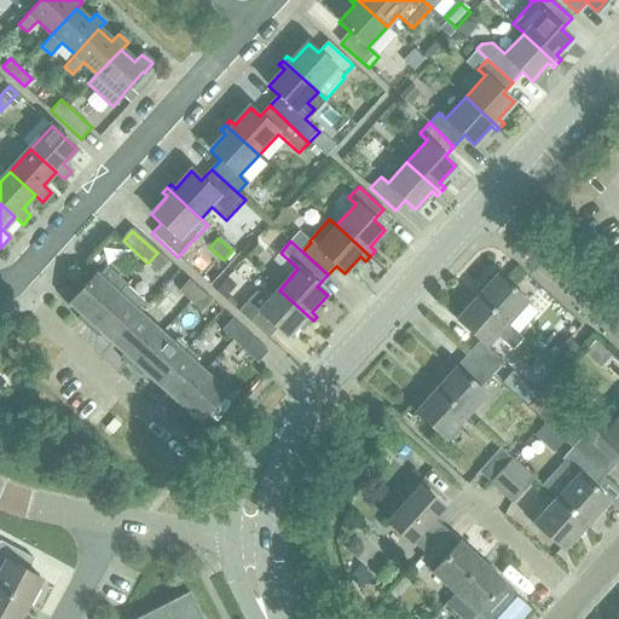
[(210,273),(221,260),(204,244),(192,256),(210,273)]
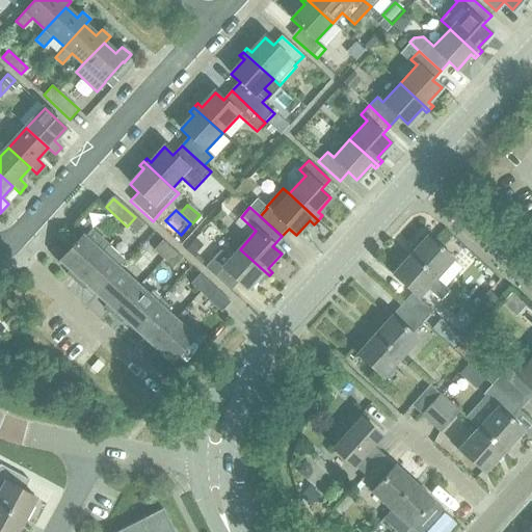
[(135,217),(127,227),(136,235),(144,227),(135,217)]
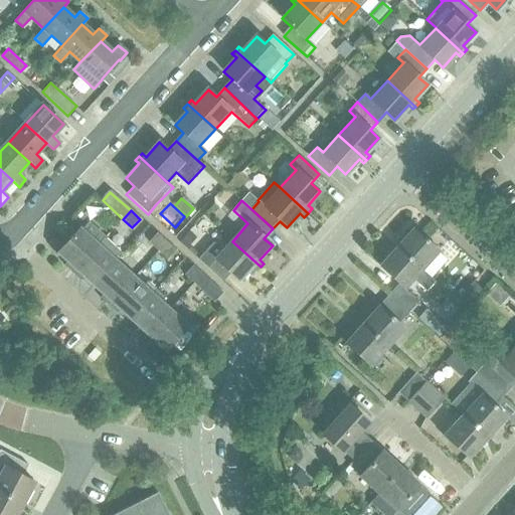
[(422,230),(430,236),(437,228),(431,222),(422,230)]
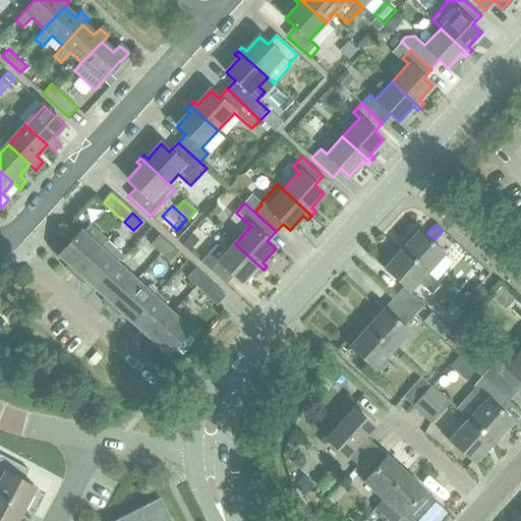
[(69,274),(72,277),(99,248),(106,241),(91,227),(83,234),(80,232),(71,227),(65,241),(69,245),(59,255),(73,270),(69,274)]
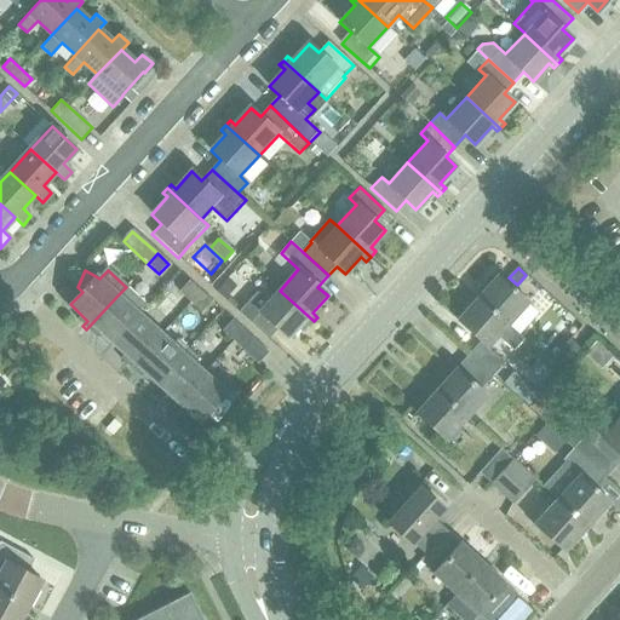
[(495,274),(476,296),(506,323),(527,302),(495,274)]
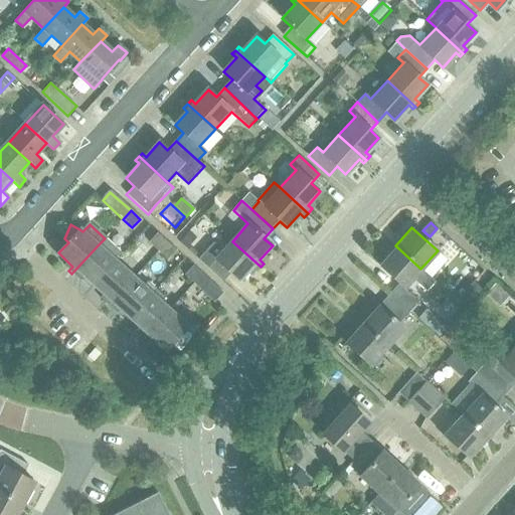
[(149,241),(158,250),(167,240),(157,232),(149,241)]
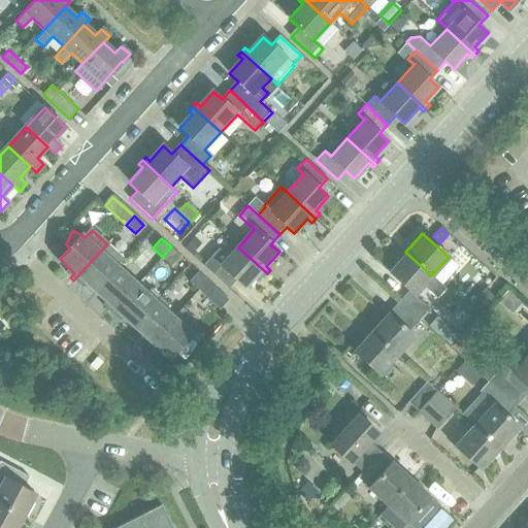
[(100,252),(73,281),(77,285),(81,279),(96,293),(119,269),(126,261),(107,244),(100,252)]
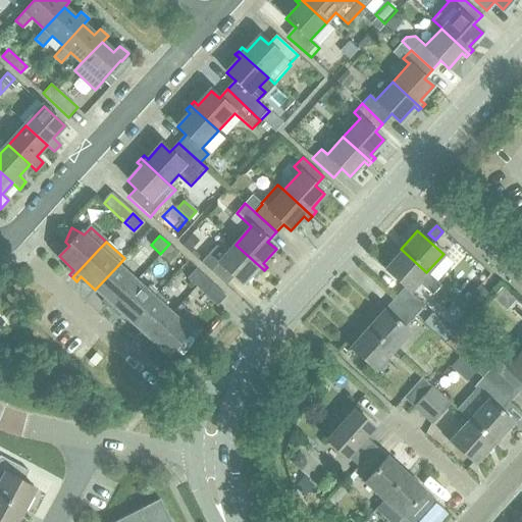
[(169,244),(160,254),(169,262),(178,252),(169,244)]
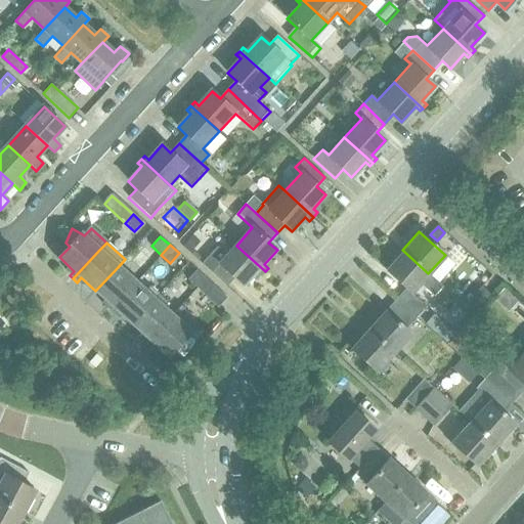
[(218,248),(202,265),(227,288),(234,279),(244,287),(257,272),(262,276),(265,271),(236,246),(227,256),(218,248)]
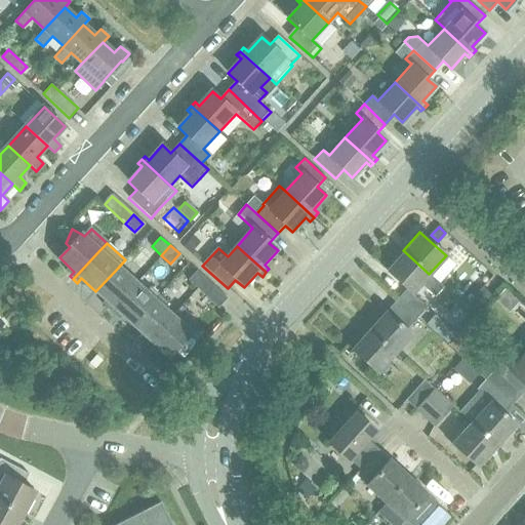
[(405,290),(397,300),(415,317),(425,307),(410,294),(420,284),(433,295),(442,285),(429,274),(403,250),(384,271),(405,290)]
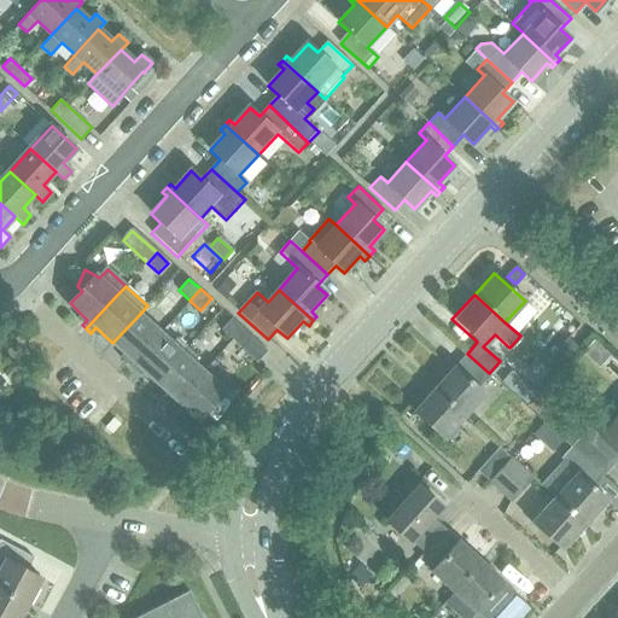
[(126,363),(129,368),(159,334),(139,315),(112,343),(129,359),(126,363)]
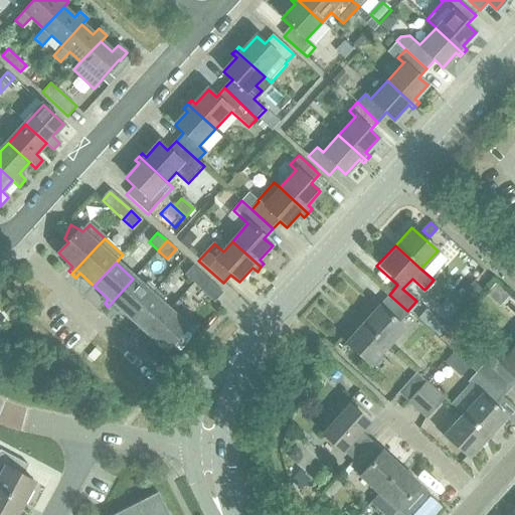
[(183,276),(193,284),(201,275),(192,267),(183,276)]
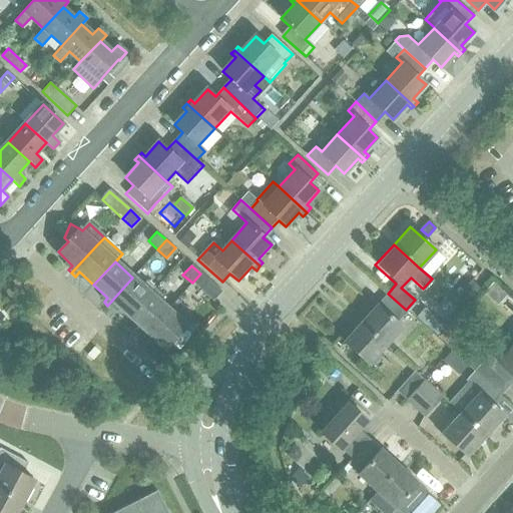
[(200,274),(192,283),(213,302),(220,294),(200,274)]
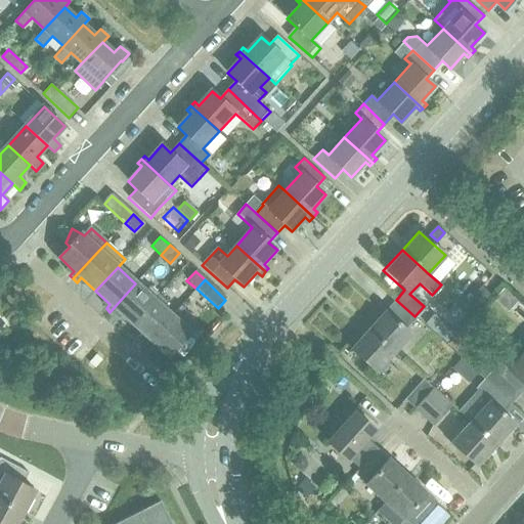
[(117,310),(131,323),(158,295),(149,287),(145,293),(135,284),(110,312),(113,314),(117,310)]
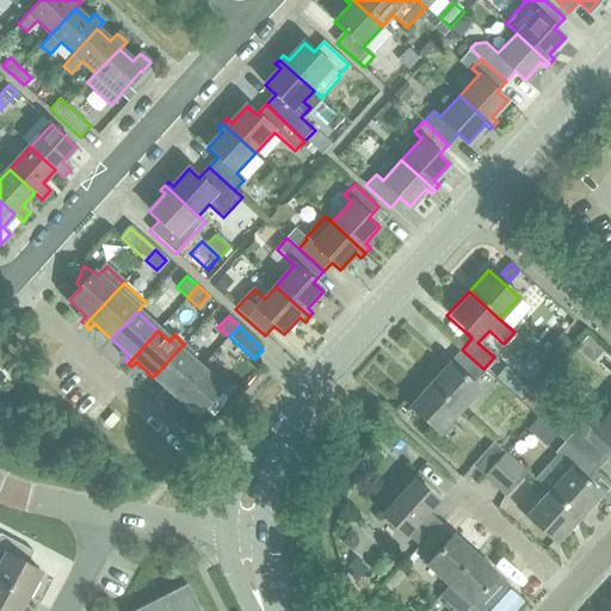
[(539,356),(551,365),(572,343),(560,333),(539,356)]
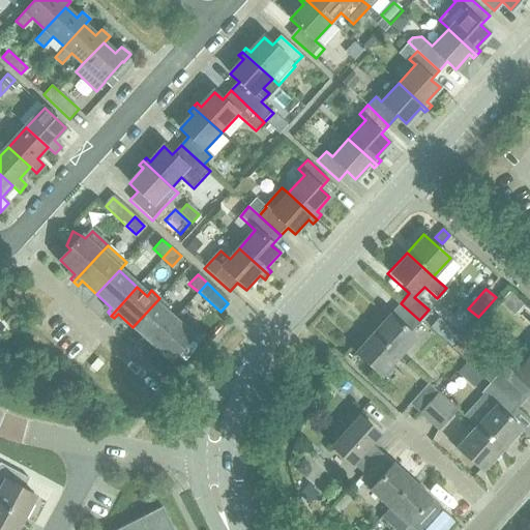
[(144,346),(148,349),(174,320),(163,310),(168,304),(159,298),(133,327),(148,342),(144,346)]
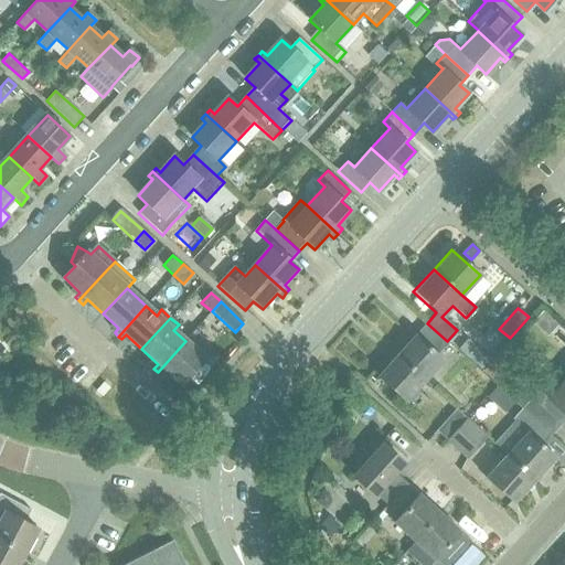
[(414,333),(395,353),(423,380),(443,359),(436,353),(447,341),(427,323),(416,334),(414,333)]
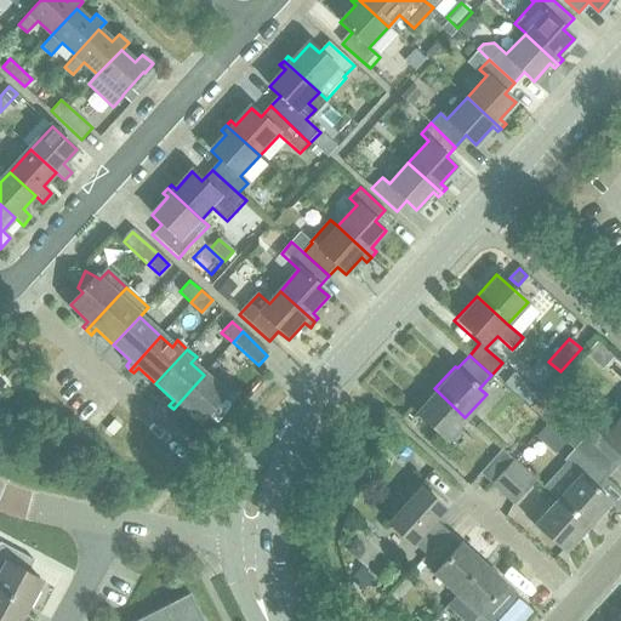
[(204,375),(174,409),(177,412),(182,408),(200,423),(226,396),(216,386),(228,374),(215,362),(204,375)]
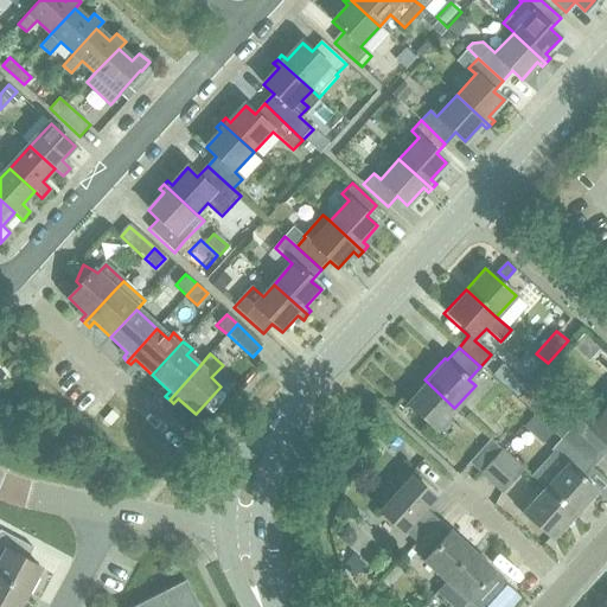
[(454,408),(425,379),(404,402),(434,429),(454,408)]
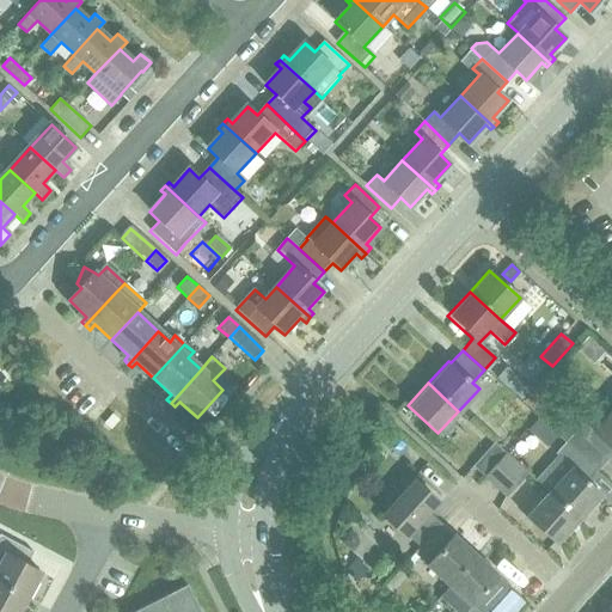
[(533,393),(524,404),(539,418),(549,407),(533,393)]
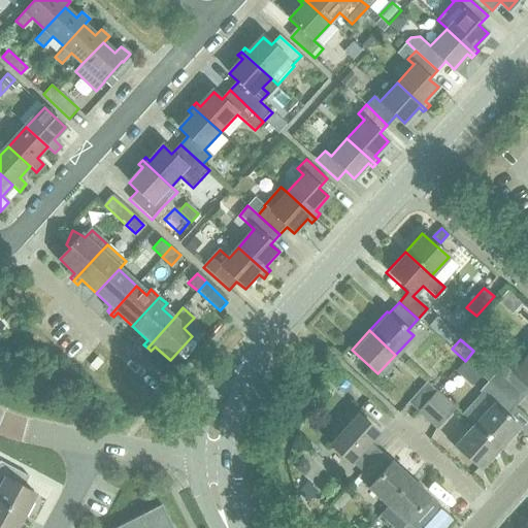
[(503,364),(488,382),(516,406),(525,397),(527,392),(527,354),(513,371),(503,364)]
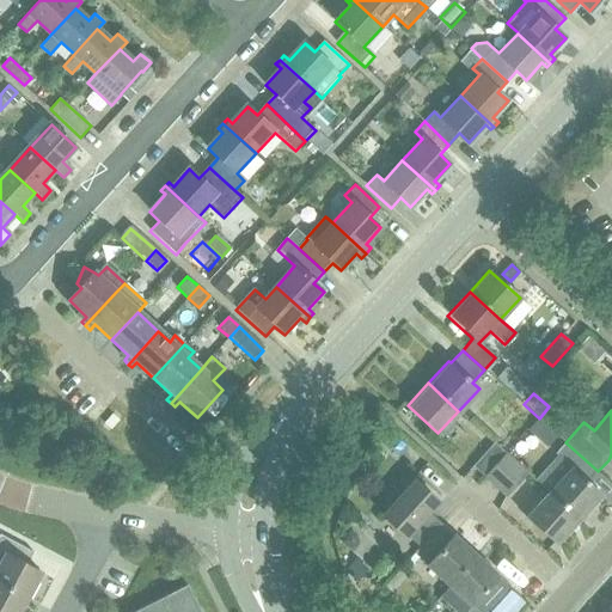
[(494,441),(472,465),(483,475),(505,452),(494,441)]
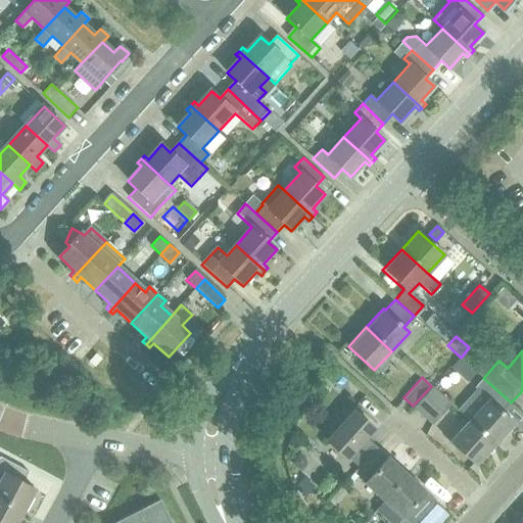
[(478,389),(459,411),(464,416),(469,421),(494,444),(501,438),(515,423),(505,415),(503,412),(511,402),(483,378),(475,387),(478,389)]
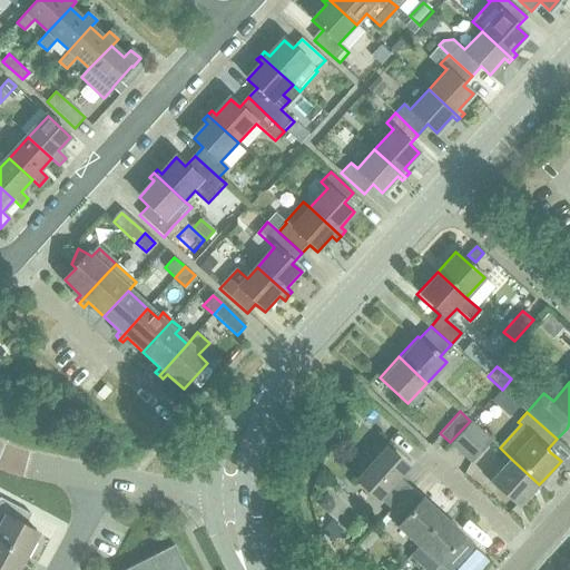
[(470,421),(450,442),(461,452),(471,462),(480,453),(491,440),(470,421)]
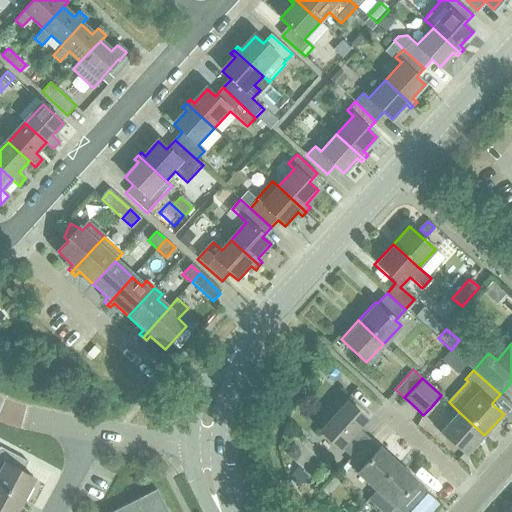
[(320,431),(350,459),(369,439),(356,428),(365,419),(346,402),(320,431)]
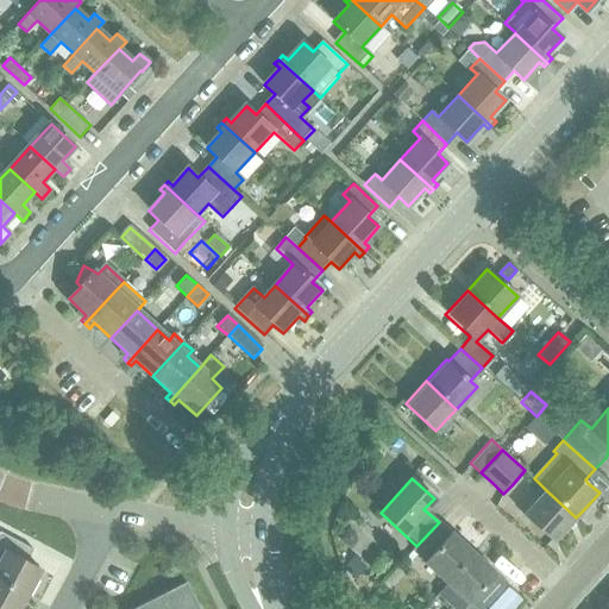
[(538,500),(523,514),(533,522),(554,541),(576,518),(546,490),(538,500)]
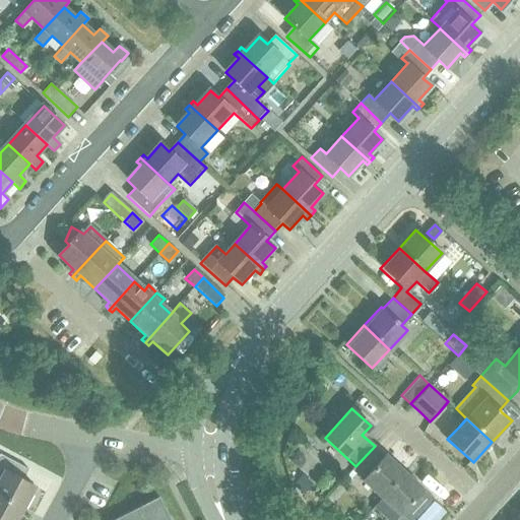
[(352,469),(383,497),(404,472),(375,446),(355,466),(352,469)]
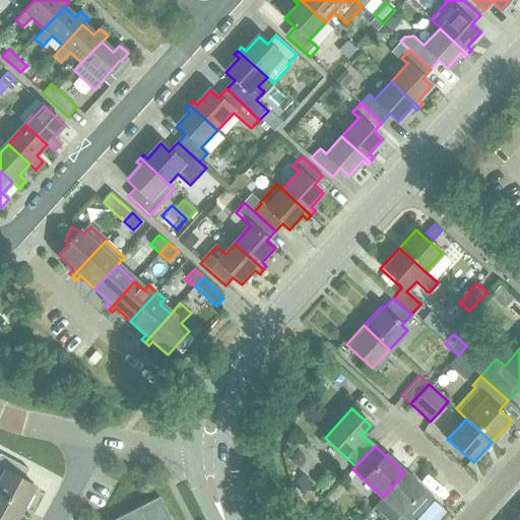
[(0,477),(0,478),(0,477),(0,495),(23,508),(36,486),(22,480),(28,469),(0,454),(0,477)]
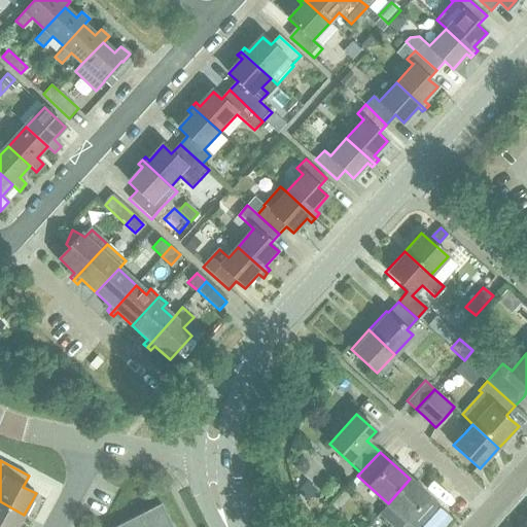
[(410,479),(388,503),(413,526),(431,526),(424,521),(438,505),(410,479)]
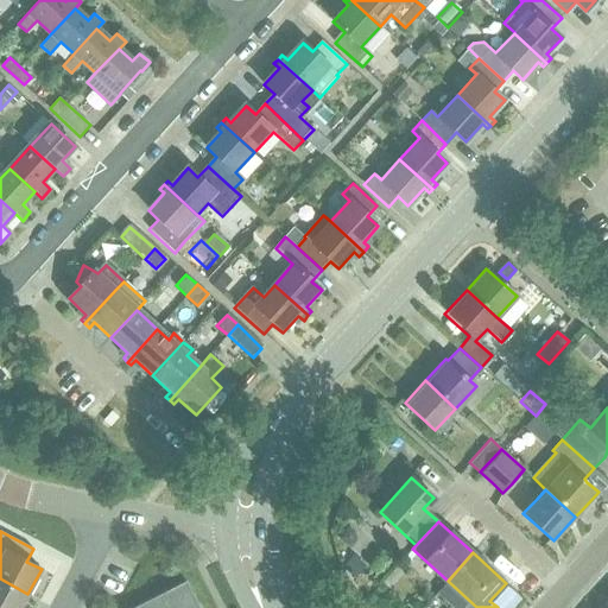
[(0,607),(20,607),(27,594),(0,578),(0,607)]
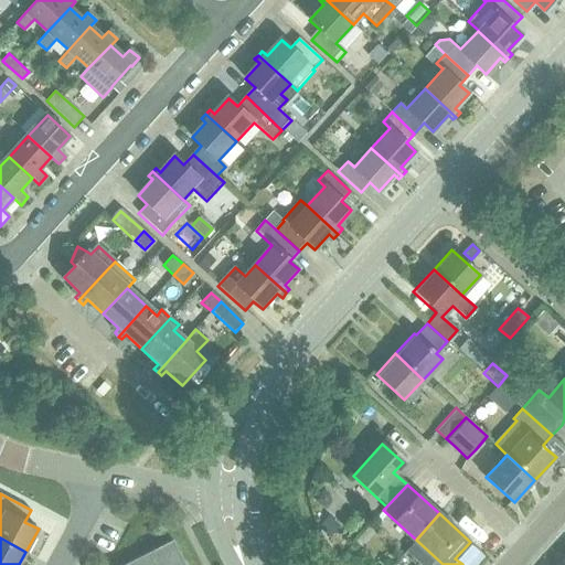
[(184,564),(172,540),(121,564),(184,564)]
